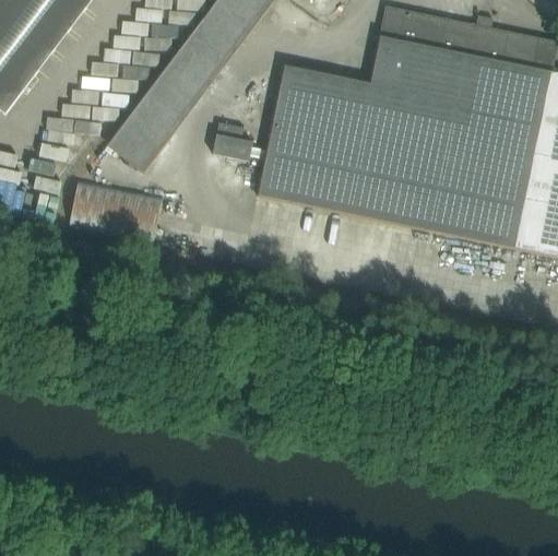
[(0,0),(0,108),(4,113),(90,0),(0,0)]
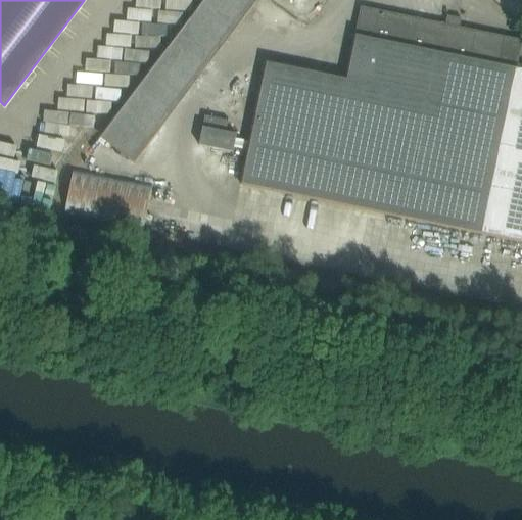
[(256,0),(202,0),(200,3),(234,29),(256,0)]
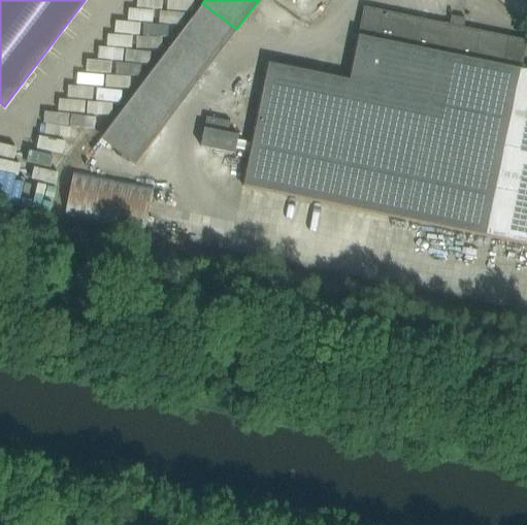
[(526,38),(464,25),(466,17),(452,13),(450,23),(364,4),(350,76),(269,60),(243,184),(526,241),(526,66),(522,65),(526,43),(526,38)]
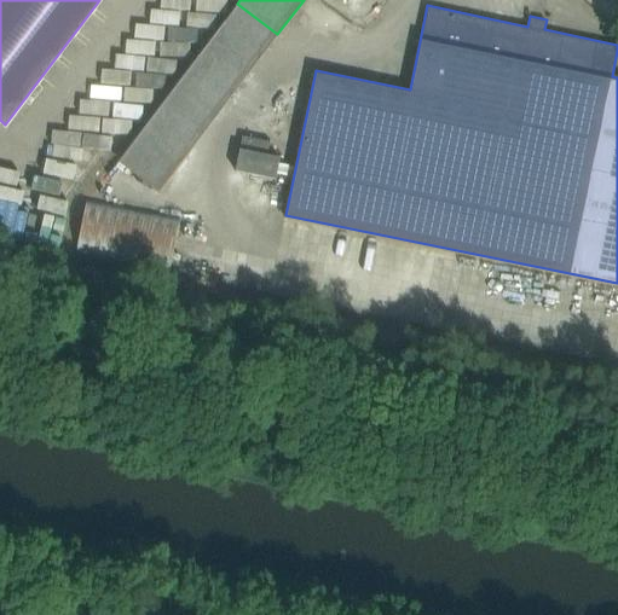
[(189,150),(149,120),(120,158),(160,189),(189,150)]
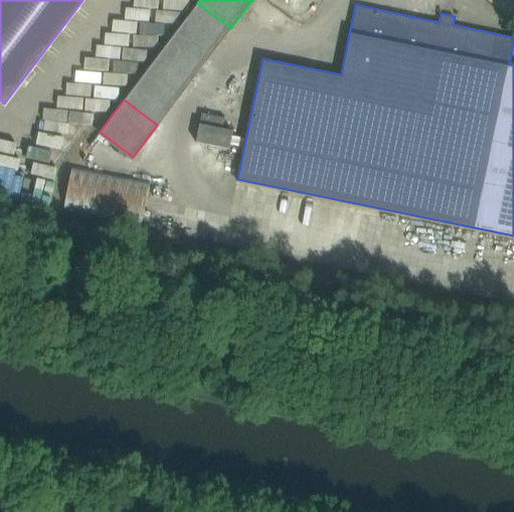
[(196,141),(229,147),(233,130),(223,128),(225,117),(202,112),(196,141)]
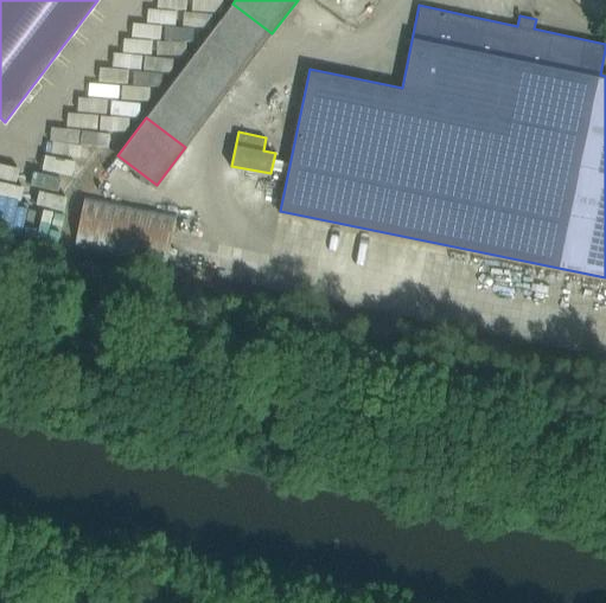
[(75,244),(167,263),(178,211),(85,192),(75,244)]
